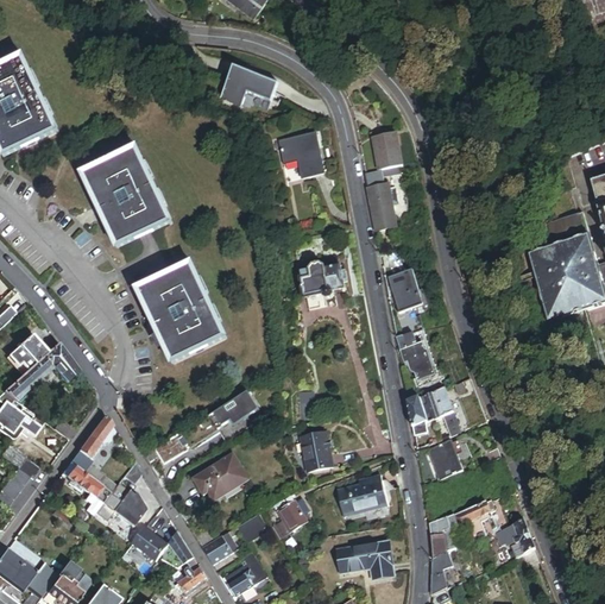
[(235,2),(252,14),(262,0),(237,0),(235,2)]
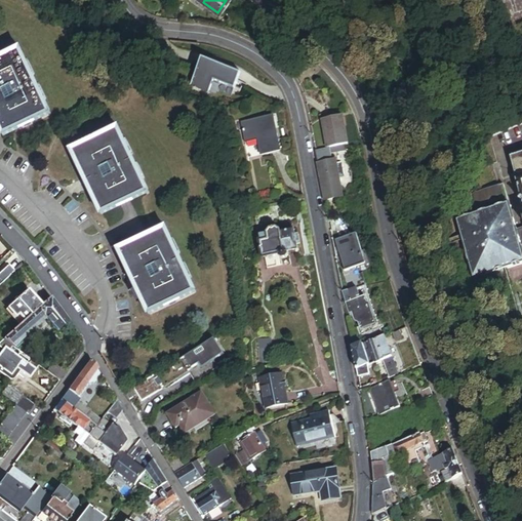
[(0,115),(5,126),(47,105),(16,44),(0,52),(0,115)]
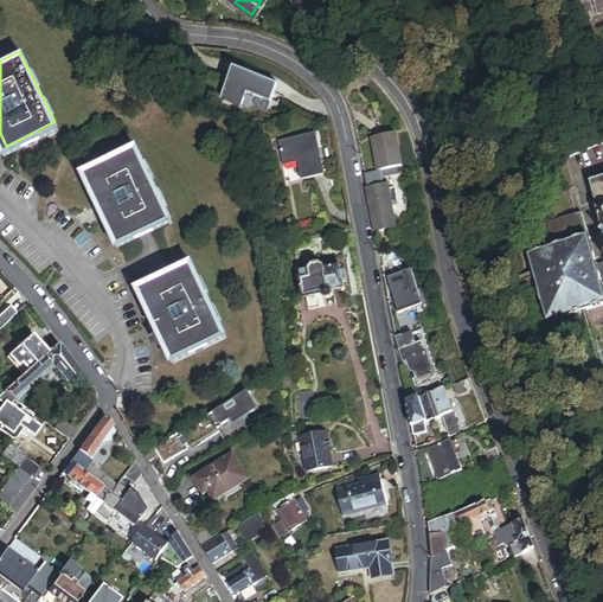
[(276,82),(230,63),(217,96),(238,104),(244,89),(269,98),(276,82)]
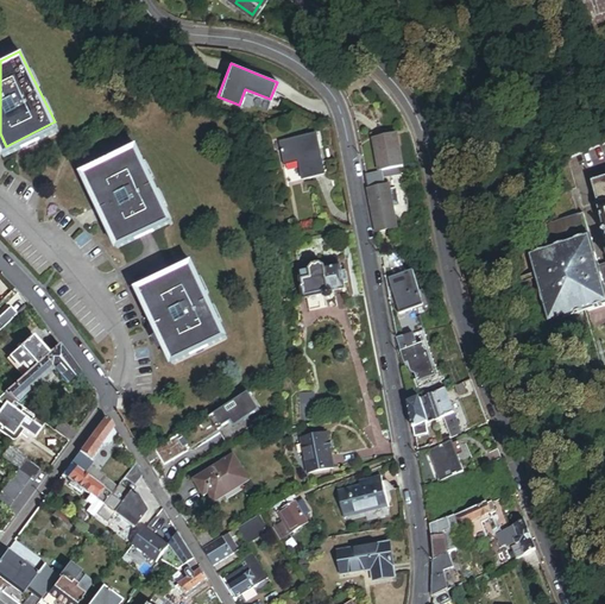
[(300,175),(312,172),(309,162),(320,159),(315,131),(277,137),(281,156),(295,152),(296,157),(300,175)]
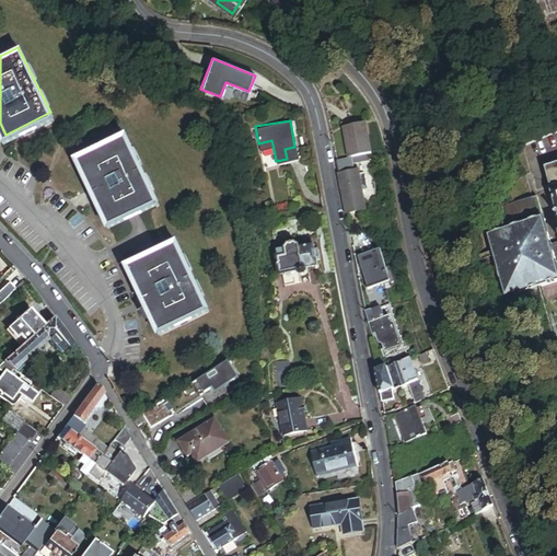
[(349,154),(371,150),(364,122),(341,126),(347,155),(349,154)]
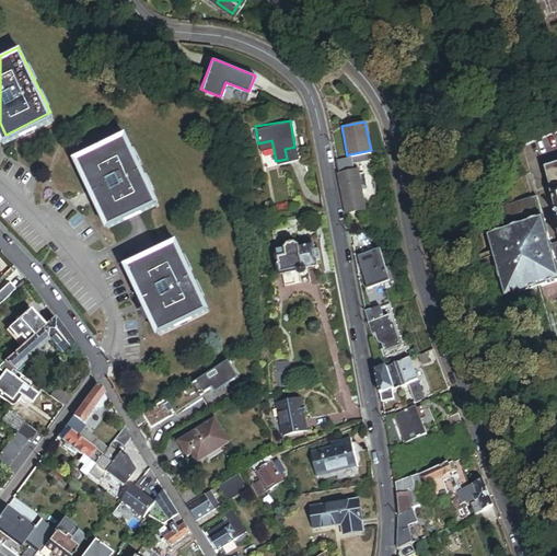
[(107,222),(153,200),(122,135),(76,157),(92,189),(107,222)]
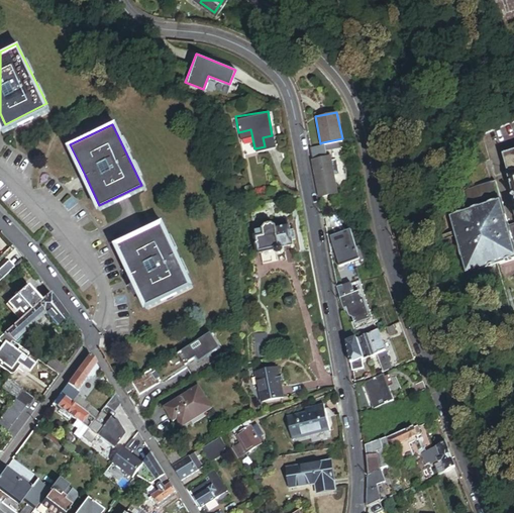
[(265,146),(274,145),(272,135),(263,137),(265,146)]
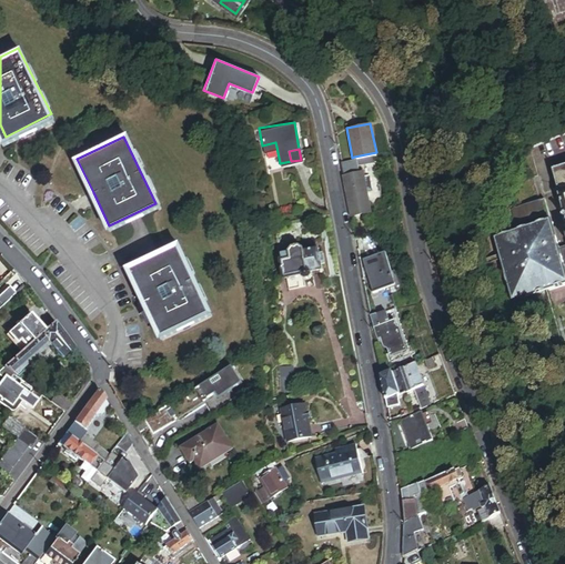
[(376,152),(354,157),(356,164),(375,160),(376,152)]
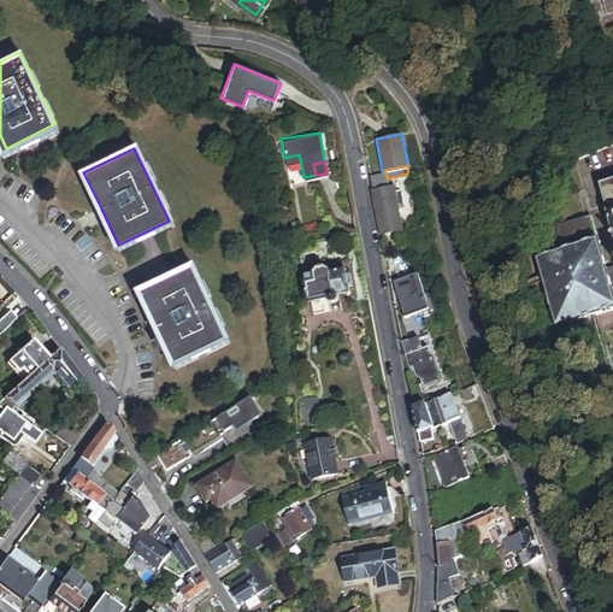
[(402,205),(399,188),(393,189),(392,184),(388,186),(387,178),(384,170),(382,171),(367,174),(379,231),(389,229),(389,227),(400,224),(396,206),(402,205)]
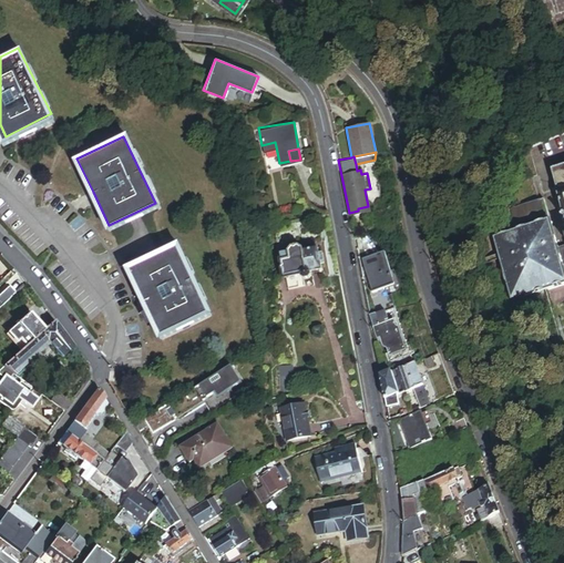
[(563,161),(551,164),(557,187),(563,185),(563,161)]
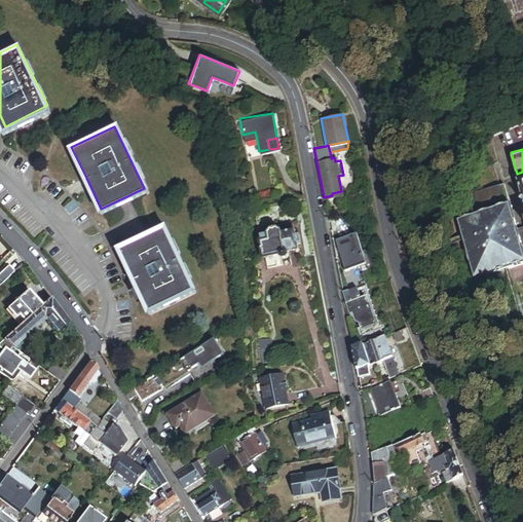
[(522,254),(521,248),(522,247),(522,223),(517,225),(505,180),(468,189),(488,267),(522,258),(522,254)]
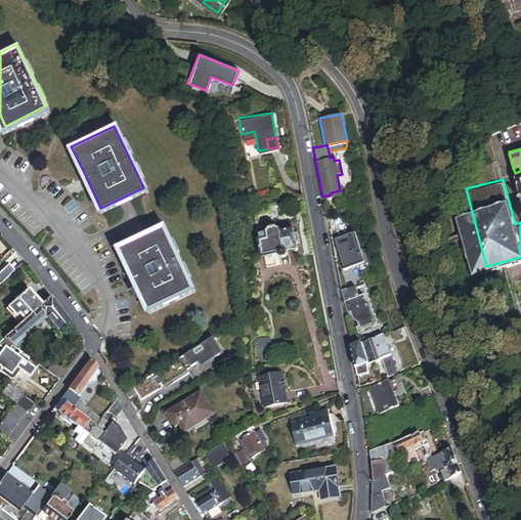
[(285,249),(295,247),(294,242),(292,231),(292,226),(277,229),(277,227),(273,225),(267,226),(264,229),(265,236),(258,239),(261,253),(276,250),(277,254),(280,255),(285,255),(286,252),(285,249)]
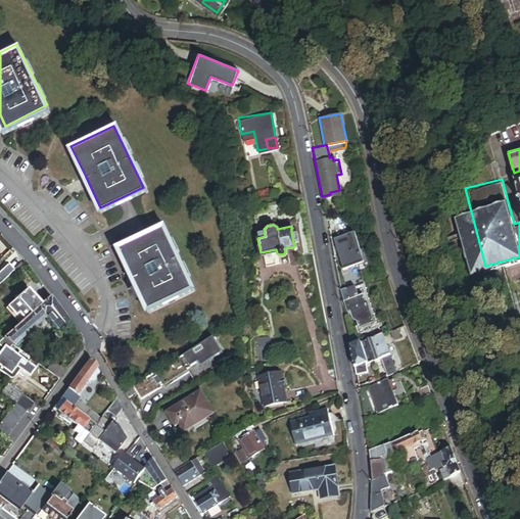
[(148,308),(191,287),(161,226),(120,246),(132,274),(148,308)]
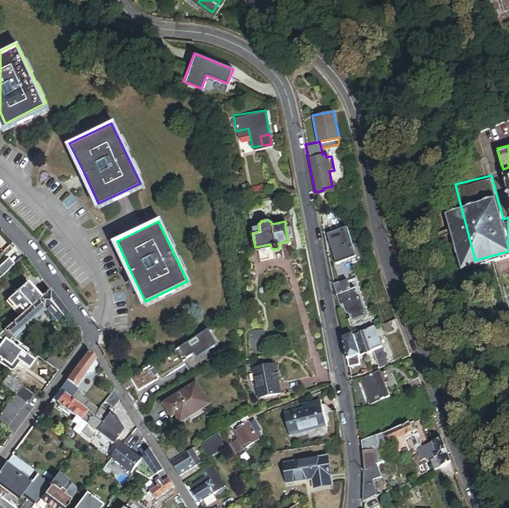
[(332,262),(348,259),(341,227),(326,230),(332,262)]
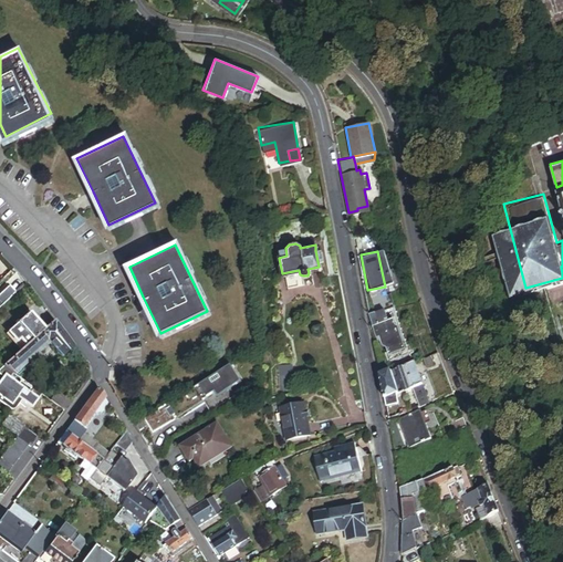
[(0,301),(12,290),(9,287),(6,283),(0,288),(0,301)]
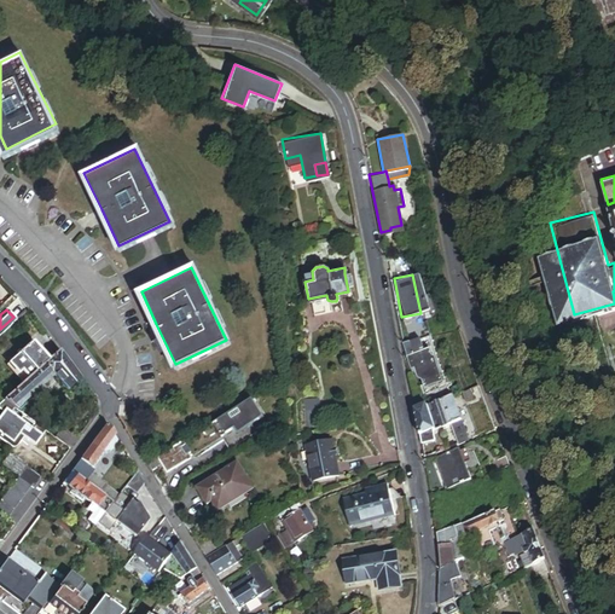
[(419,332),(402,339),(405,347),(422,341),(419,332)]
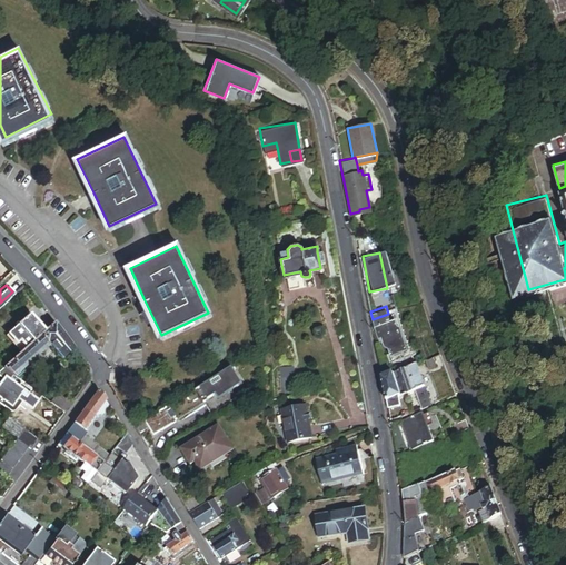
[(3,331),(18,349),(42,328),(33,318),(27,310),(3,331)]
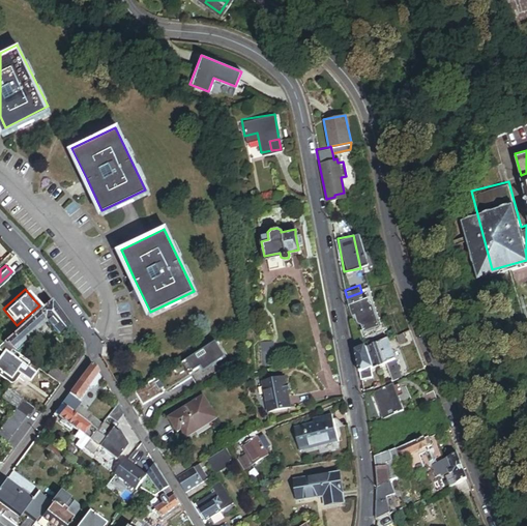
[(362,329),(376,326),(371,303),(368,301),(367,295),(347,299),(350,312),(355,311),(358,326),(362,329)]
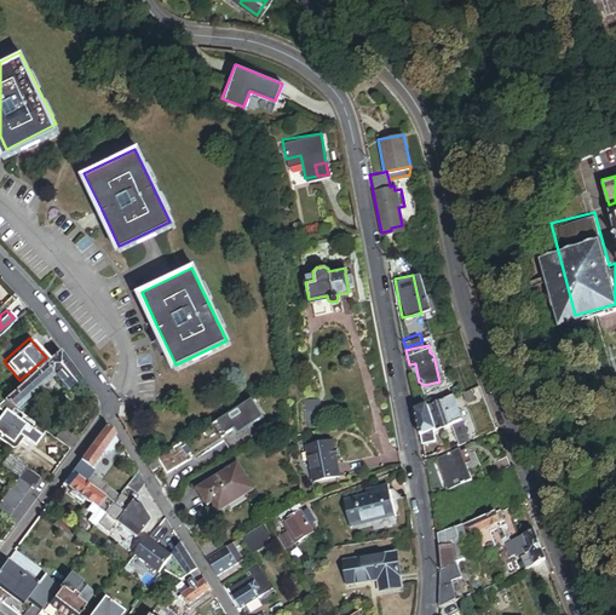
[(70,380),(76,375),(68,363),(57,348),(46,357),(19,380),(1,396),(5,400),(13,406),(22,398),(18,395),(50,367),(52,372),(63,386),(70,380)]
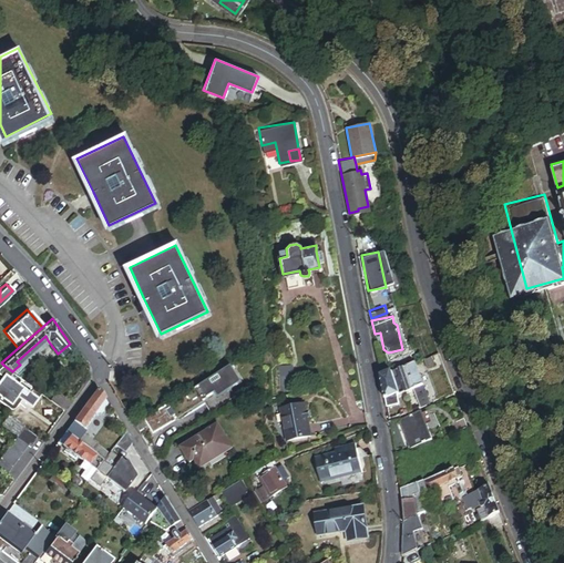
[(17,361),(20,365),(48,340),(45,336),(17,361)]
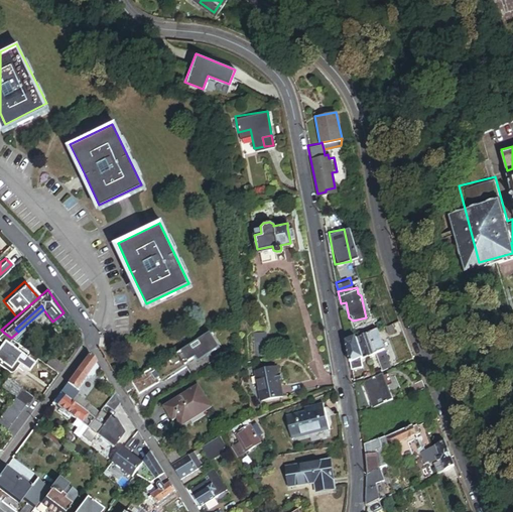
[(375,352),(384,349),(377,327),(366,330),(374,353),(375,352)]
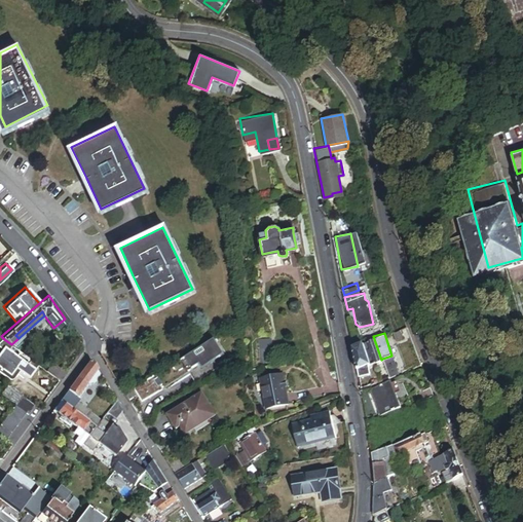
[(268,355),(271,355),(268,336),(256,338),(260,365),(267,364),(266,358),(269,358),(268,355)]
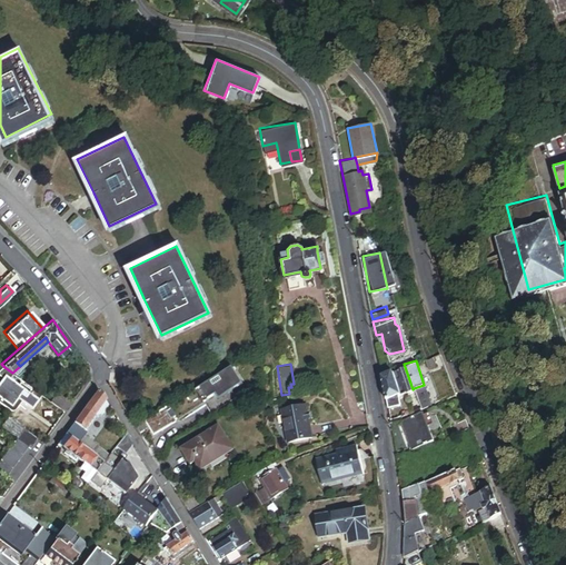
[(405,392),(413,389),(404,364),(396,367),(405,392)]
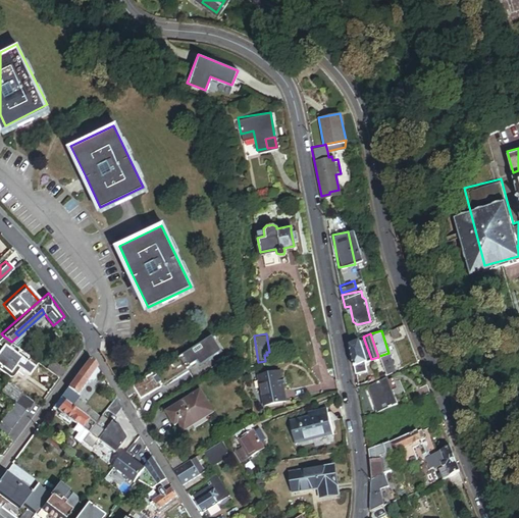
[(150,390),(159,383),(157,379),(194,357),(198,363),(218,350),(210,334),(132,382),(135,387),(140,396),(150,390)]
